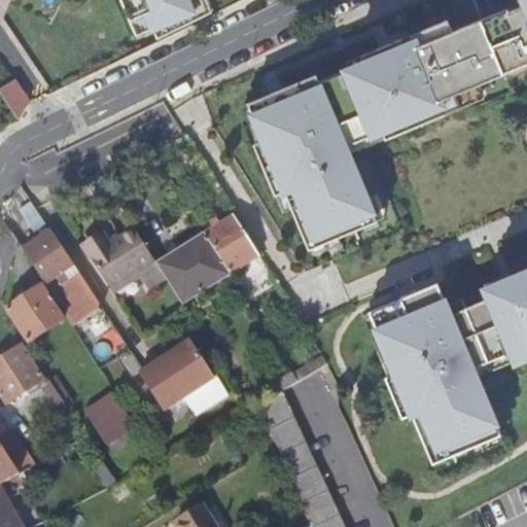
[(126,0),(142,38),(213,7),(210,0),(126,0)]
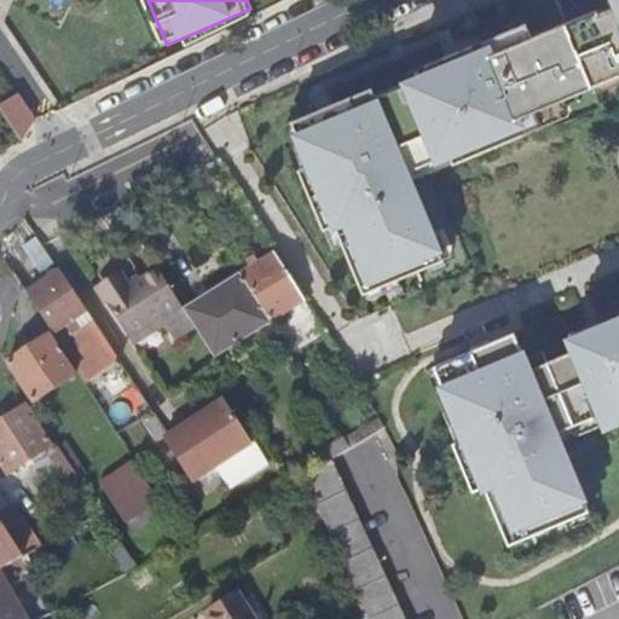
[(618,0),(612,0),(615,5),(599,12),(597,10),(566,23),(593,87),(618,75),(618,0)]
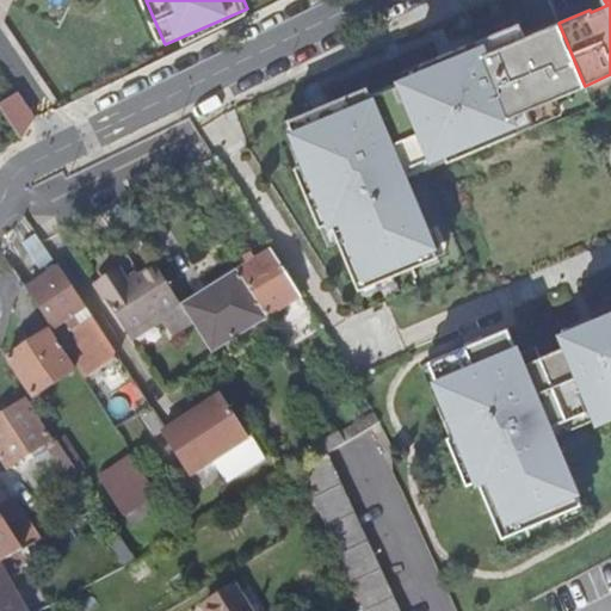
[(585,86),(559,23),(525,37),(519,24),(420,66),(424,74),(370,97),(368,90),(291,122),(309,165),(297,171),(321,228),(333,222),(362,289),(450,252),(413,165),(457,146),(461,155),(529,127),(523,112),(585,86)]
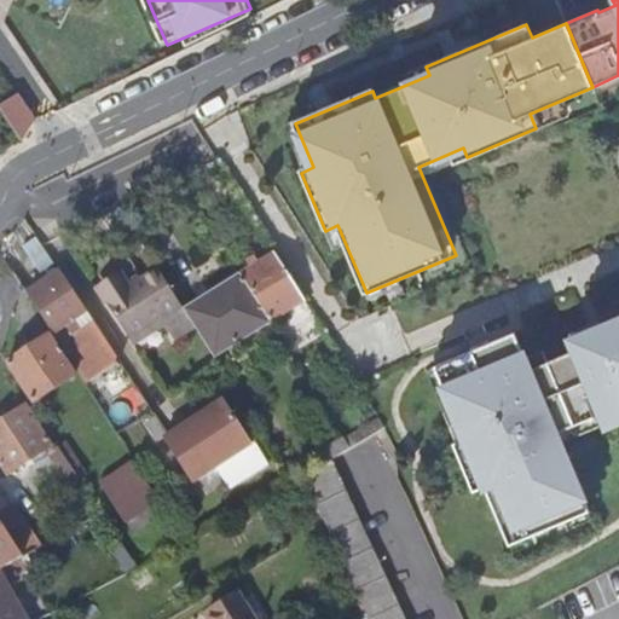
[(0,105),(24,139),(34,123),(16,94),(0,105)]
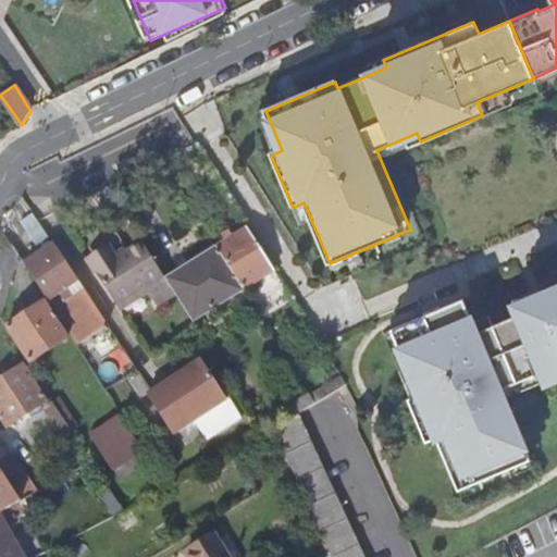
[(23,222),(26,226),(39,220),(35,213),(23,222)]
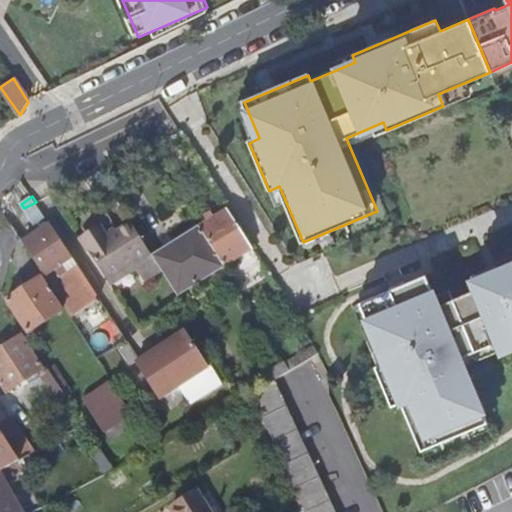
[(35,225),(47,218),(36,202),(24,208),(35,225)]
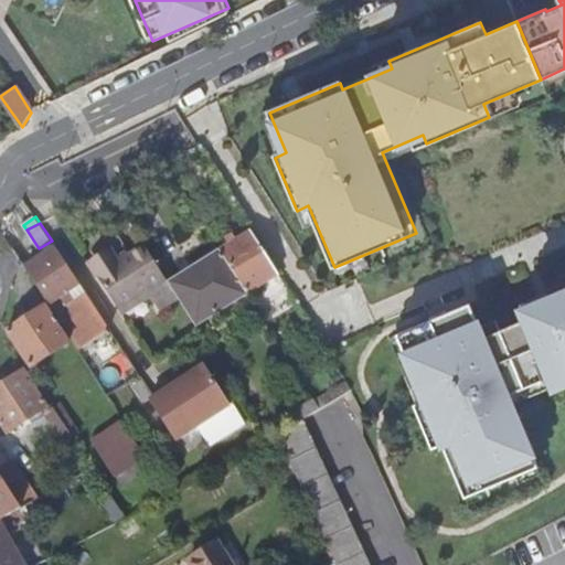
[(248,294),(278,275),(251,232),(221,252),(248,294)]
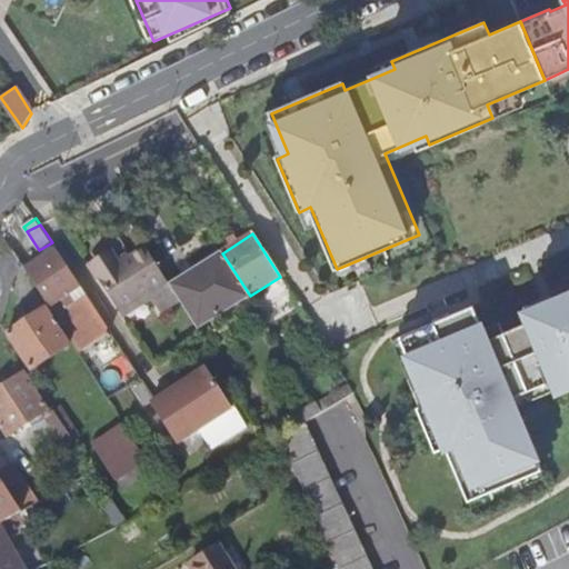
[(179,301),(170,287),(146,249),(120,266),(115,257),(92,271),(120,312),(151,293),(162,312),(179,301)]
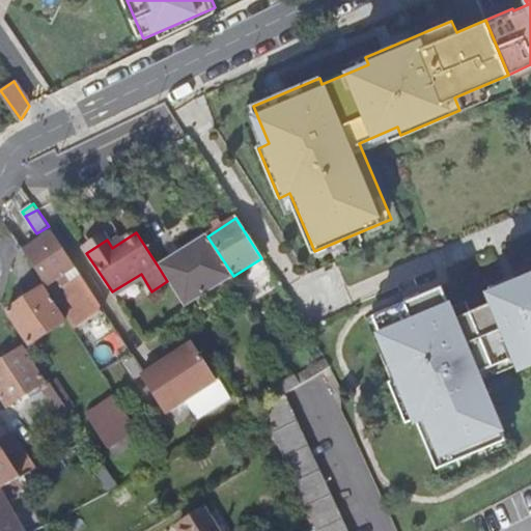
[(46,286),(76,267),(54,234),(25,253),(46,286)]
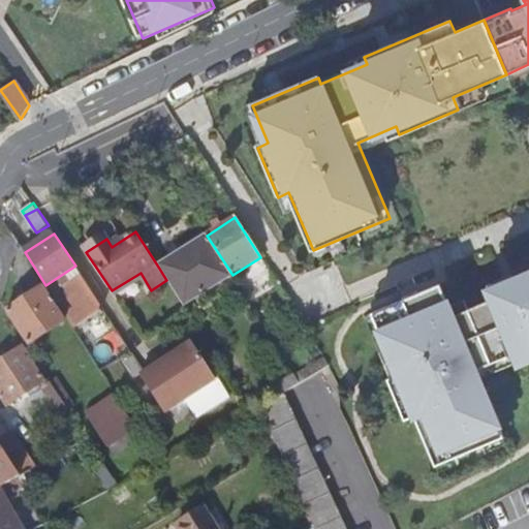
[(184,307),(232,275),(207,236),(158,267),(166,280),(184,307)]
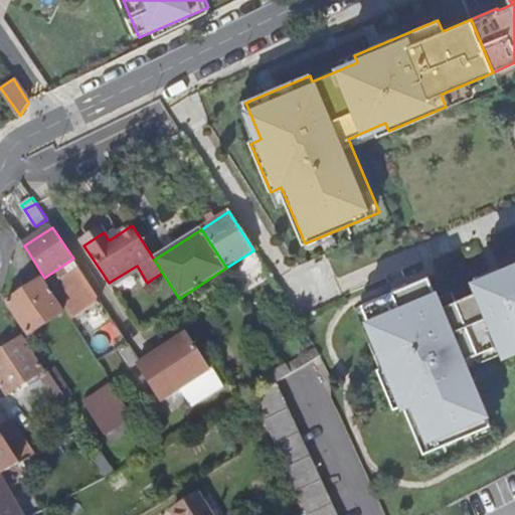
[(514,265),(462,287),(466,296),(426,313),(413,282),(348,310),(373,369),(363,373),(379,411),(388,407),(408,456),(474,428),(447,364),(487,347),(491,356),(514,346),(514,265)]
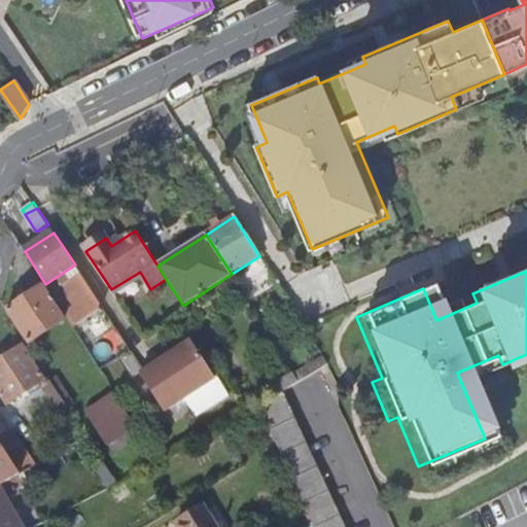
[(88,318),(103,308),(80,273),(64,284),(88,318)]
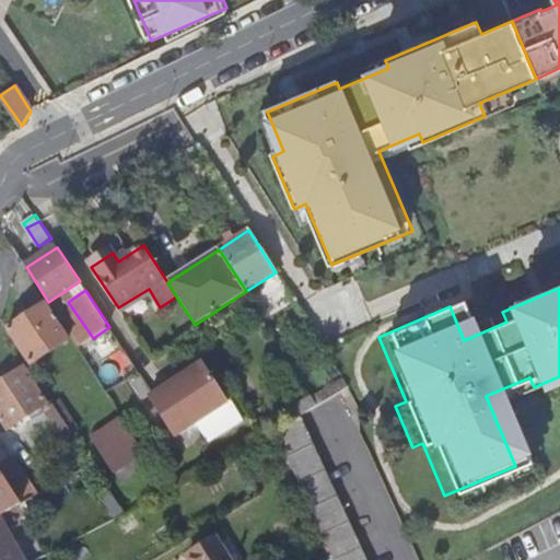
[(7,331),(28,365),(68,339),(46,304),(7,331)]
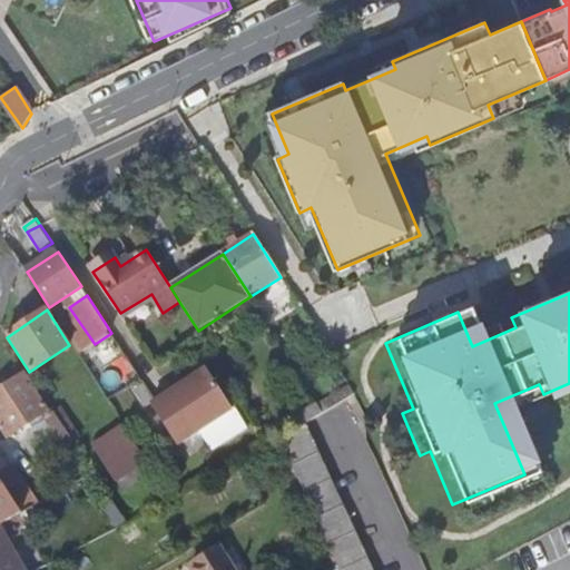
[(157,402),(183,442),(233,410),(207,370),(157,402)]
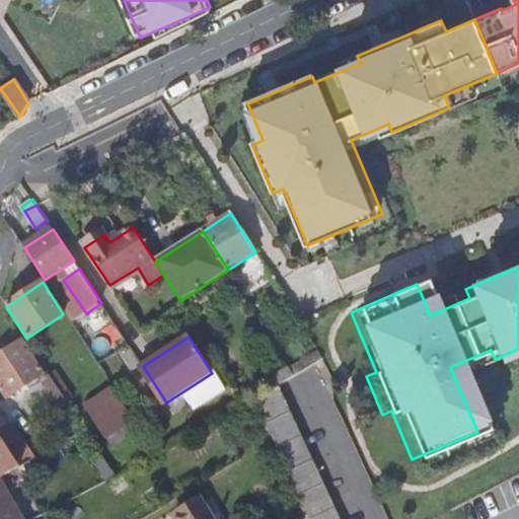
[(42,383),(48,379),(22,343),(0,356),(0,387),(7,398),(26,386),(29,390),(42,383)]
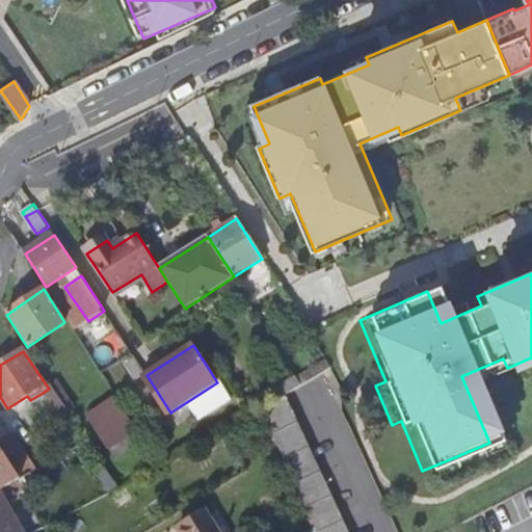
[(331,368),(326,361),(309,372),(309,373),(299,379),(303,386),(326,372),(331,368)]
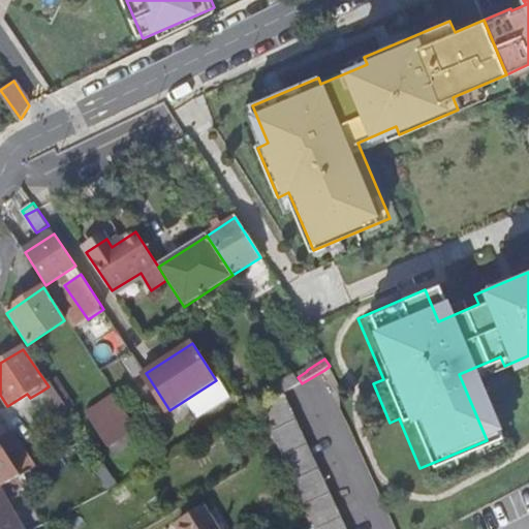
[(164,413),(169,410),(146,373),(141,376),(164,413)]
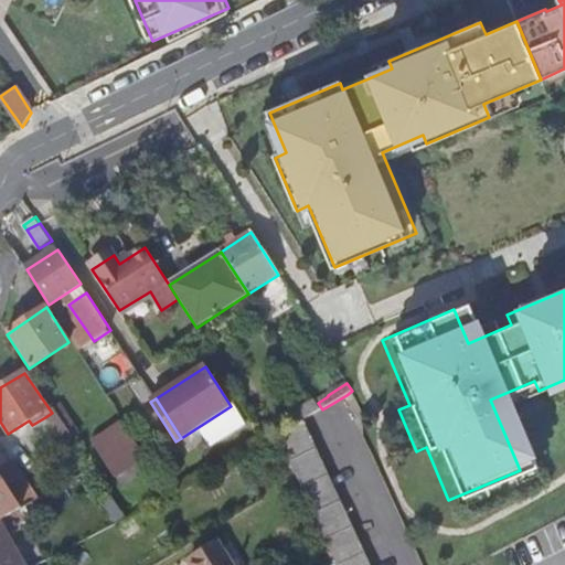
[(64,444),(74,437),(55,409),(52,413),(45,417),(64,444)]
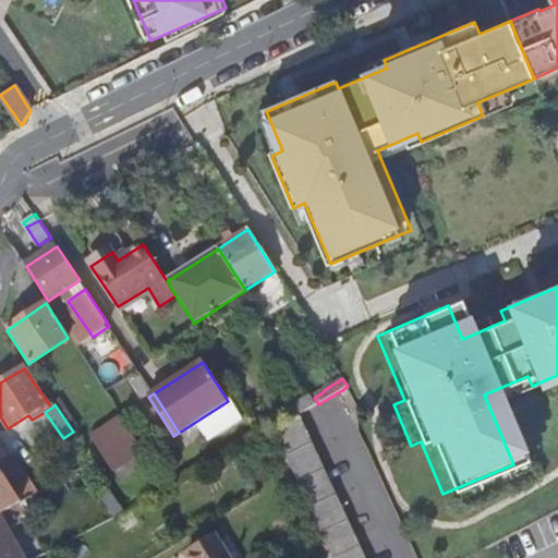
[(332,557),(365,557),(299,415),(274,431),(332,557)]
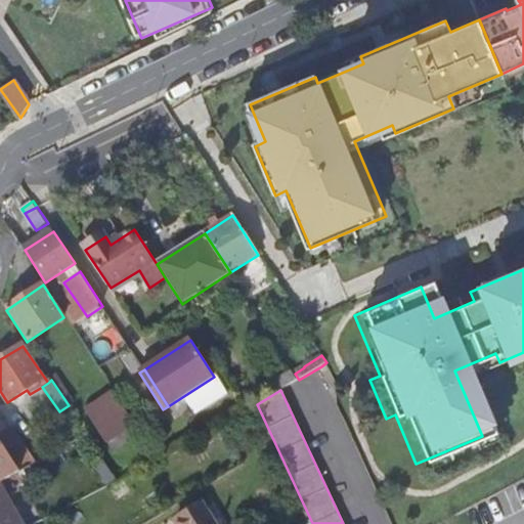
[(108,443),(136,426),(114,391),(86,408),(108,443)]
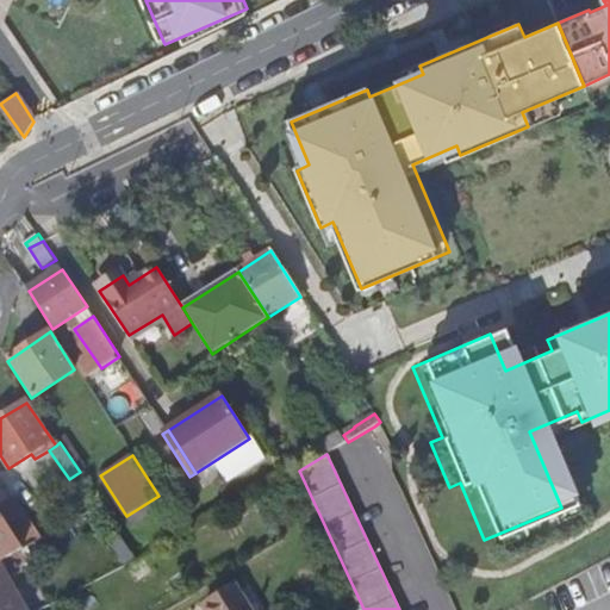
[(0,504),(0,512),(1,515),(5,521),(24,549),(41,540),(12,497),(0,504)]
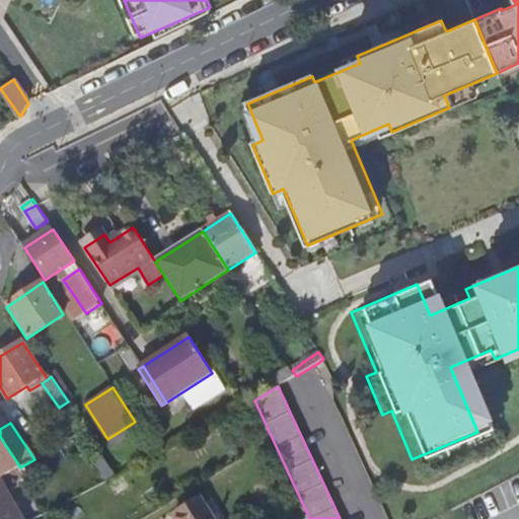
[(0,478),(3,476),(20,467),(4,443),(1,438),(0,436),(0,478)]
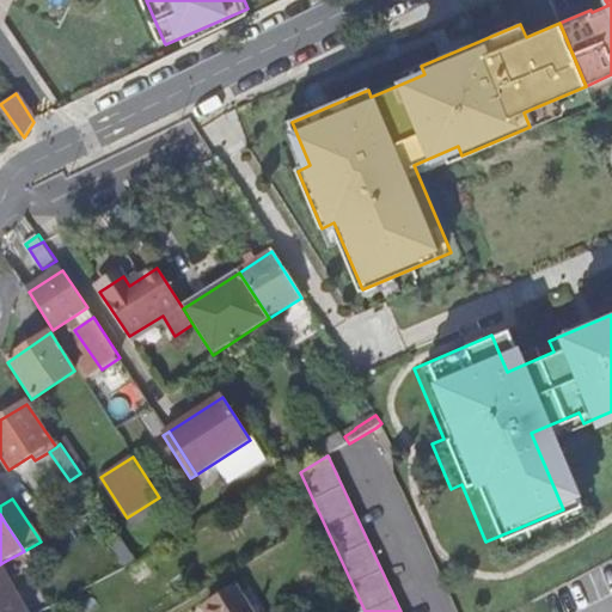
[(127,567),(138,562),(116,530),(105,536),(127,567)]
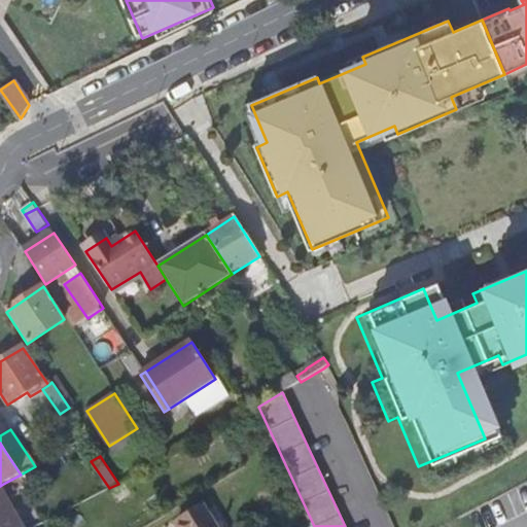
[(22,526),(0,489),(0,526),(22,526)]
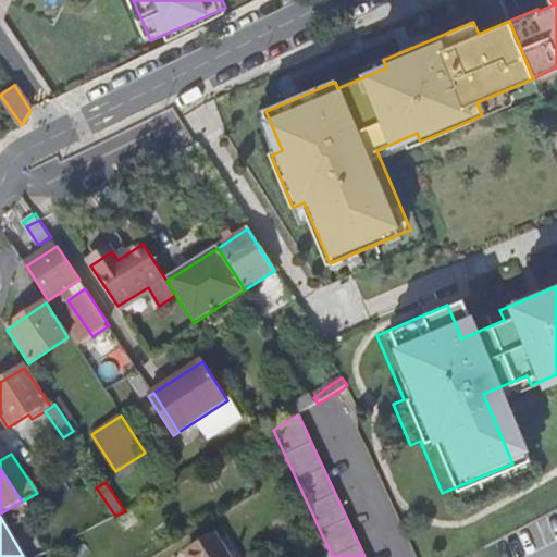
[(187,552),(190,556),(200,556),(220,545),(214,535),(187,552)]
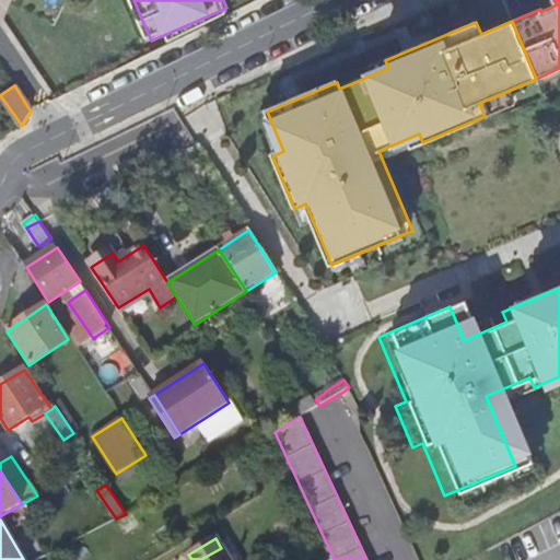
[(229,559),(221,548),(201,559),(229,559)]
